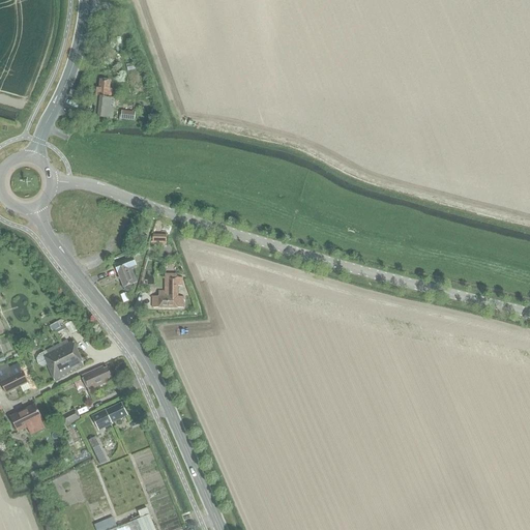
[(96,88),(95,97),(94,117),(113,118),(115,98),(110,98),(111,89),(109,89),(110,81),(99,80),(99,88),(96,88)]
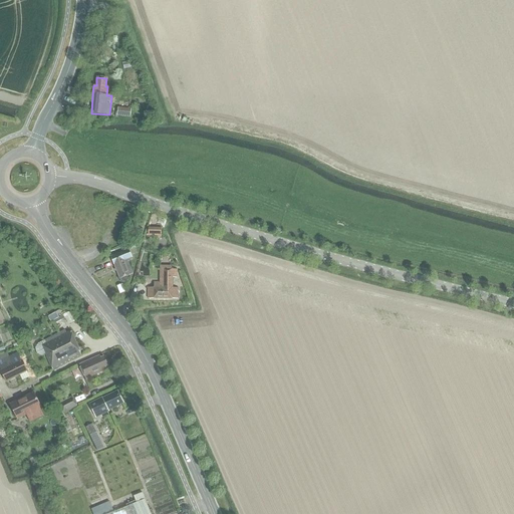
[(142,235),(143,230),(134,227),(132,232),(142,235)]
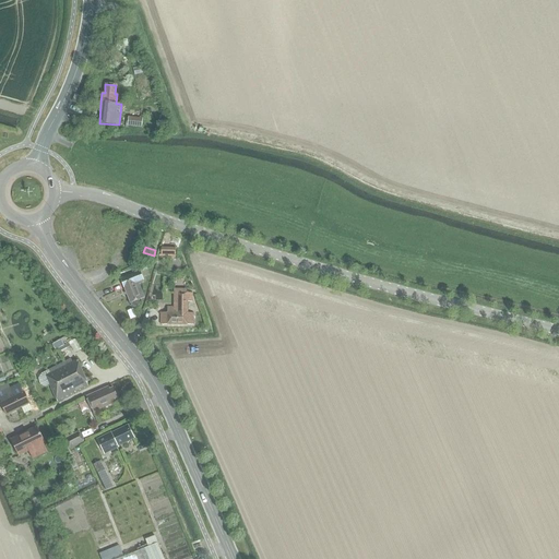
[(138,284),(143,282),(140,273),(120,281),(130,304),(132,308),(139,305),(138,302),(145,300),(138,284)]
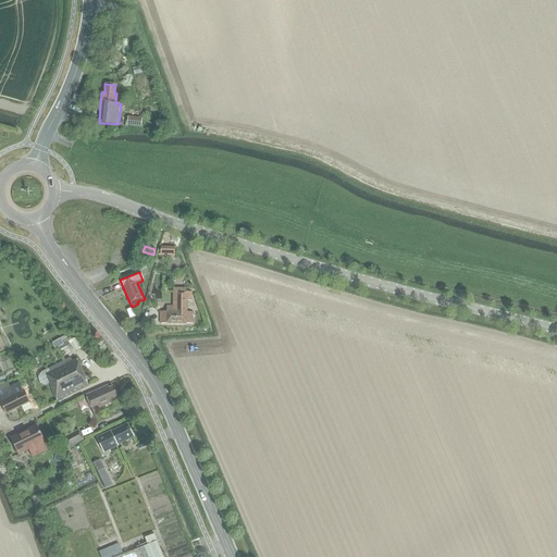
[(186,312),(186,307),(186,300),(190,300),(190,292),(186,292),(186,288),(173,288),(173,307),(165,307),(165,311),(160,311),(160,323),(165,323),(186,323),(192,323),(192,312),(186,312)]
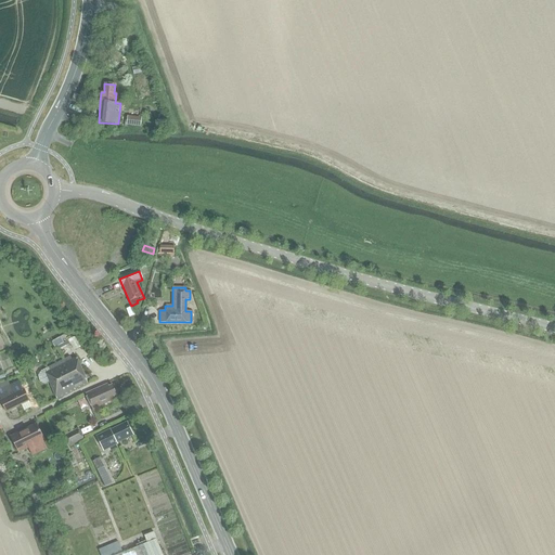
[(128,308),(131,317),(138,313),(134,306),(128,308)]
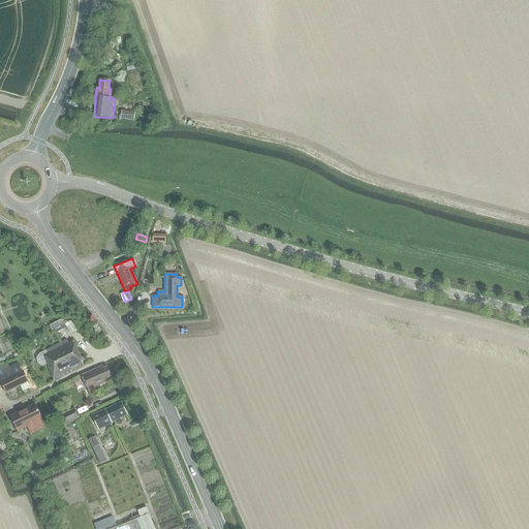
[(0,349),(12,348),(9,335),(0,336),(0,349)]
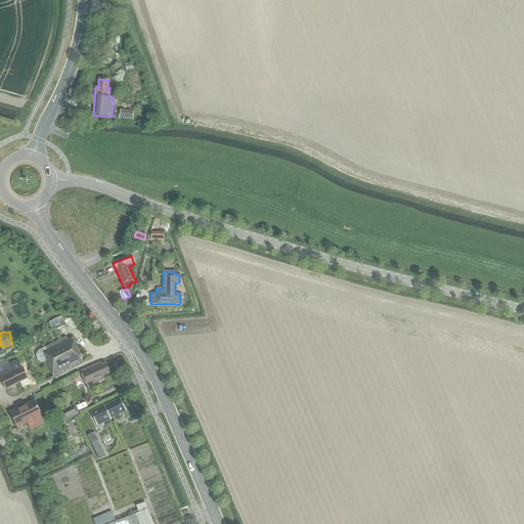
[(72,339),(68,341),(66,337),(45,347),(47,350),(42,352),(53,377),(83,362),(72,339)]
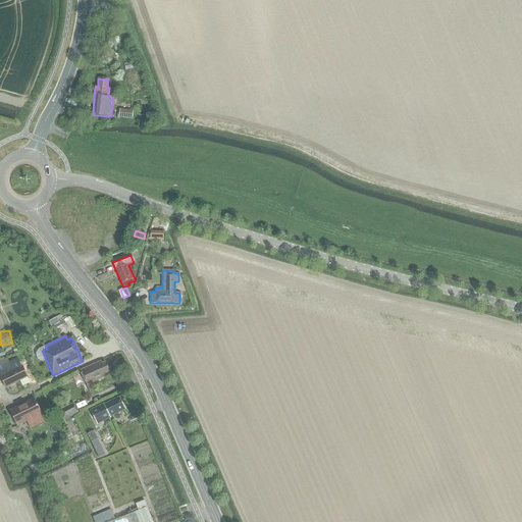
[(0,366),(0,374),(1,376),(22,366),(18,358),(0,366)]
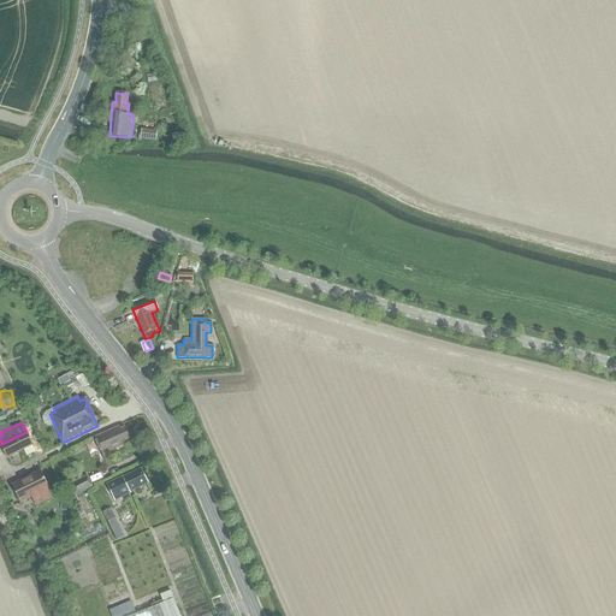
[(108,451),(116,448),(126,443),(125,440),(129,439),(124,428),(120,430),(119,426),(95,438),(102,452),(108,450),(108,451)]
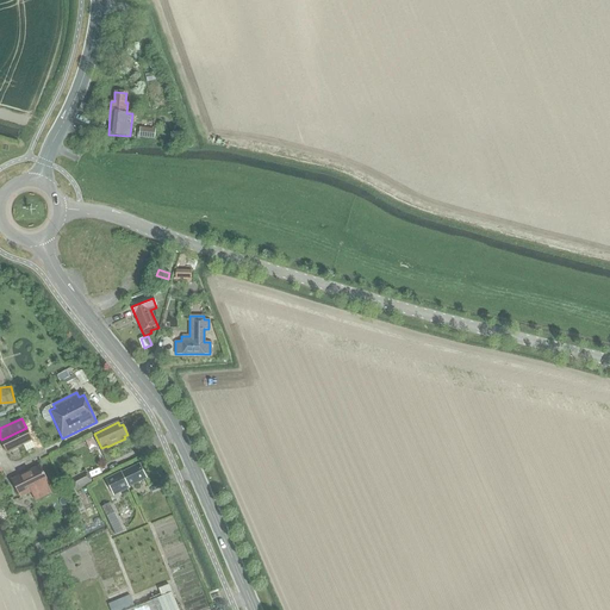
[(26,428),(0,441),(7,454),(32,441),(26,428)]
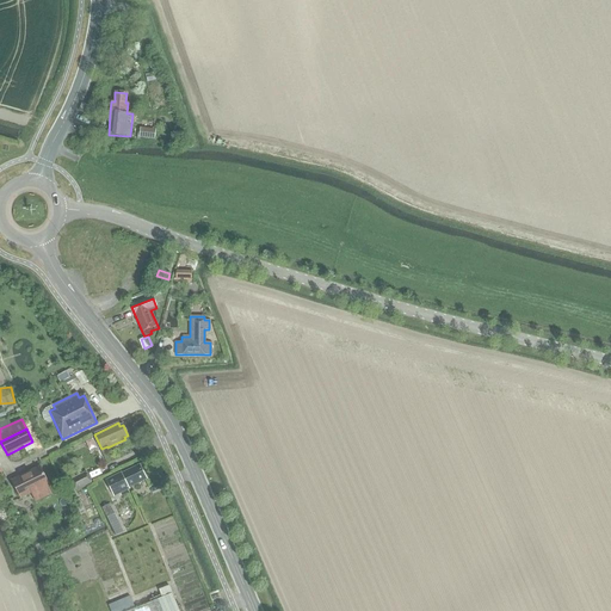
[(140,466),(122,474),(106,481),(113,495),(129,488),(128,488),(146,479),(140,466)]
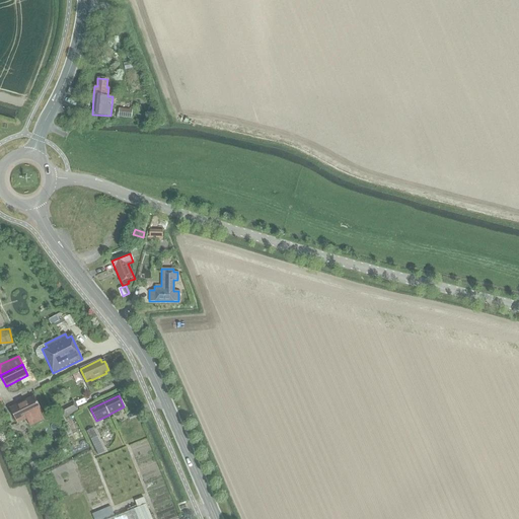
[(9,409),(17,424),(26,420),(30,427),(44,420),(40,413),(42,412),(33,396),(9,409)]
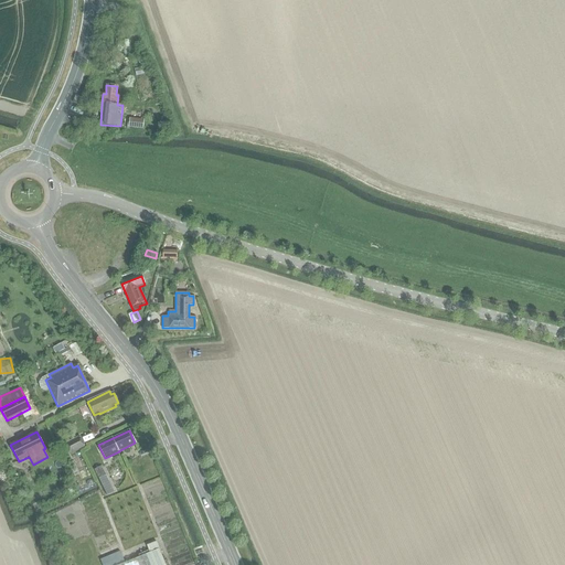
[(65,444),(71,454),(85,447),(81,436),(65,444)]
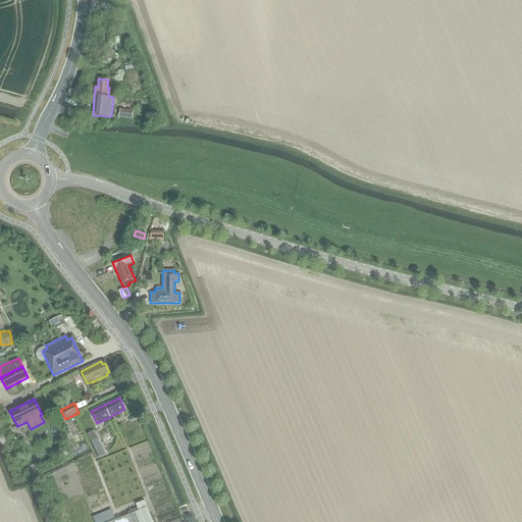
[(97,438),(94,430),(87,433),(91,441),(97,438)]
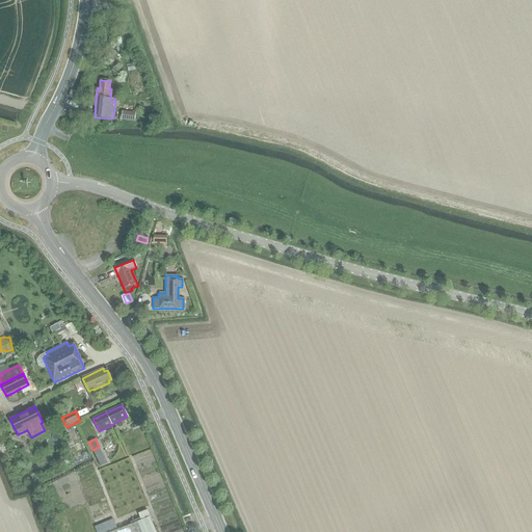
[(100,467),(108,462),(101,447),(92,450),(100,467)]
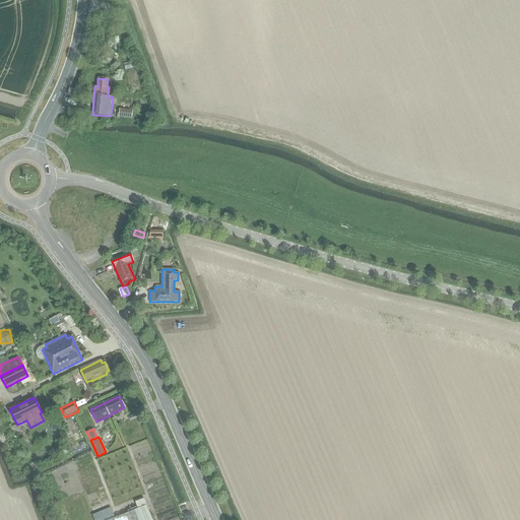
[(152,519),(143,499),(135,503),(137,509),(110,519),(152,519)]
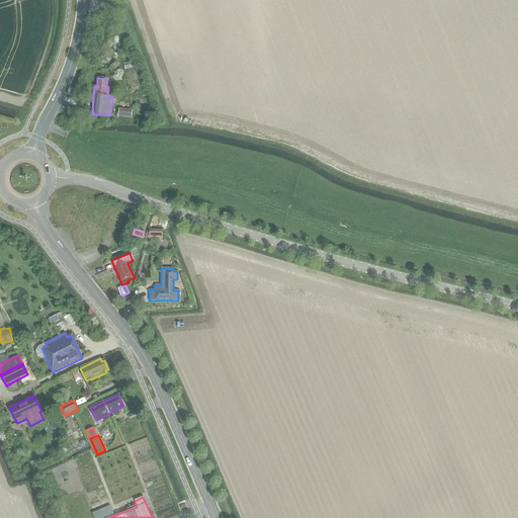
[(95,517),(108,517),(112,517),(108,508),(93,514),(95,517)]
